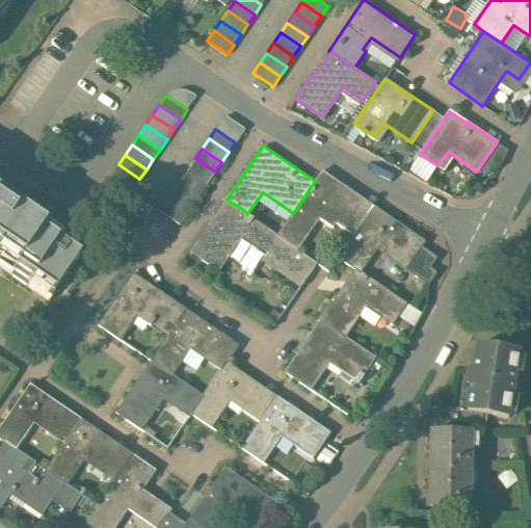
[(215,172),(195,158),(188,168),(208,182),(215,172)]
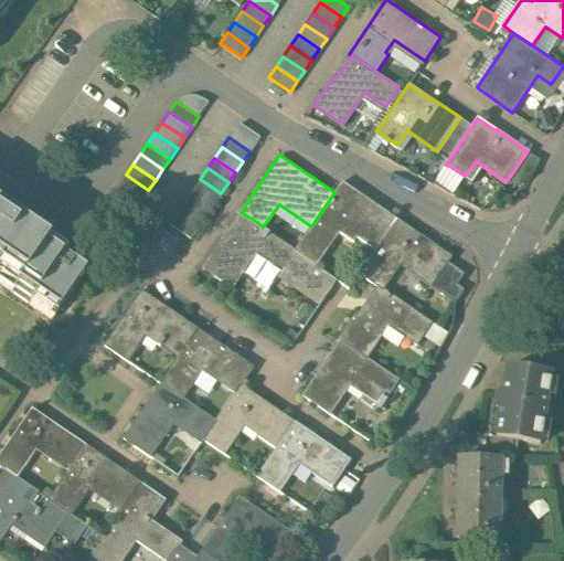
[(13,183),(0,173),(0,203),(10,189),(13,183)]
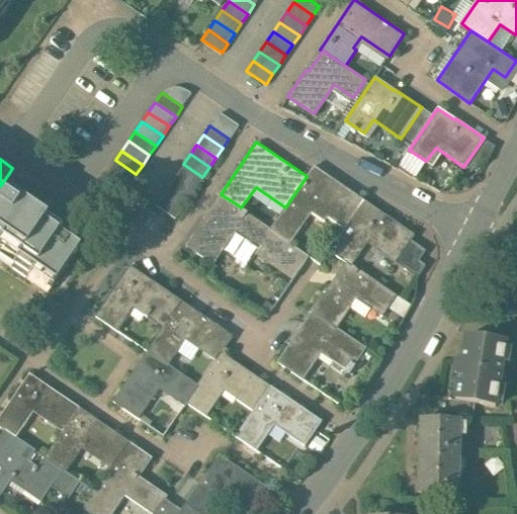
[(136,174),(115,160),(108,170),(130,184),(136,174)]
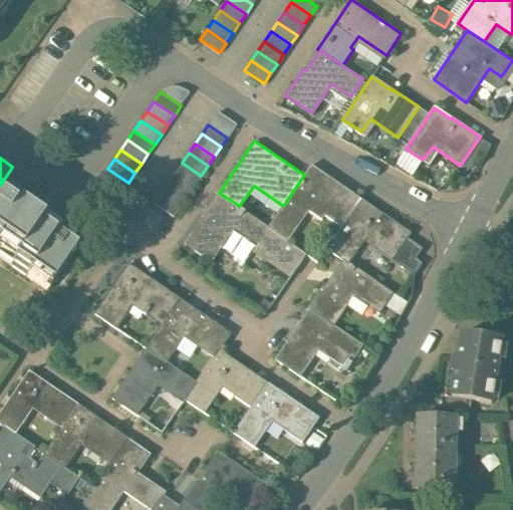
[(182,163),(175,173),(194,186),(201,176),(182,163)]
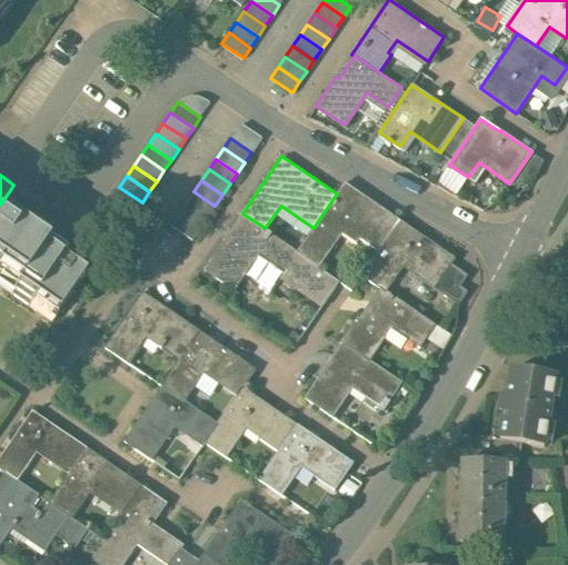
[(400,218),(346,180),(314,228),(298,251),(320,266),(347,227),(379,249),(400,218)]
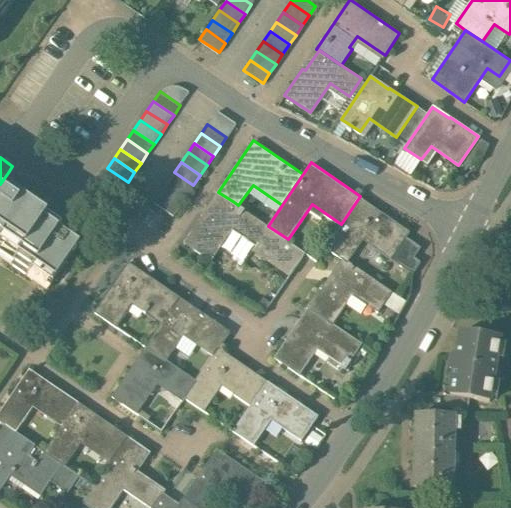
[(28,185),(9,171),(0,184),(0,244),(15,255),(11,262),(27,273),(32,266),(53,280),(80,241),(19,198),(28,185)]
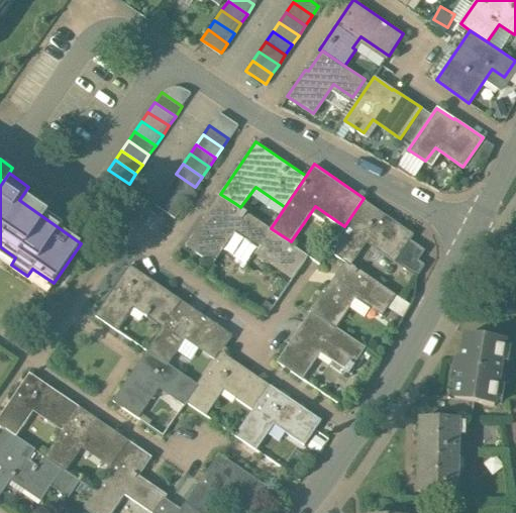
[(176,174),(170,183),(189,196),(195,187),(176,174)]
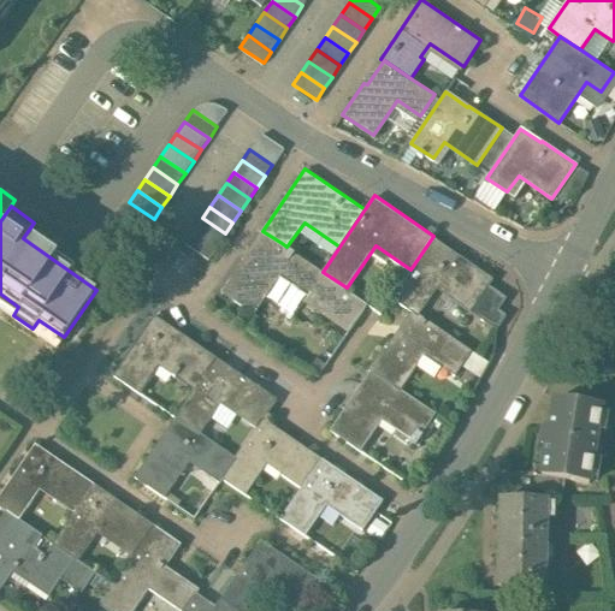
[(112,267),(39,217),(34,223),(23,238),(96,290),(112,267)]
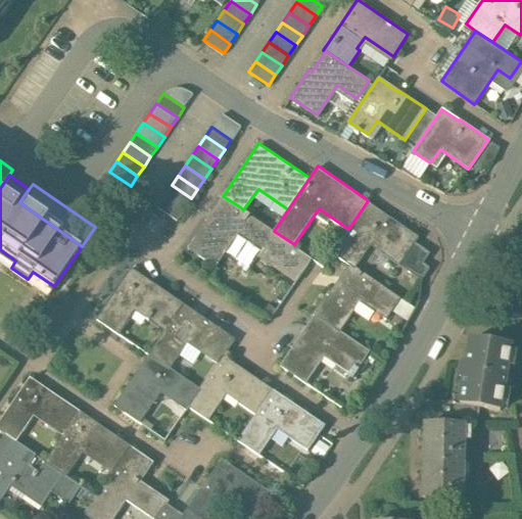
[(172,185),(164,195),(184,208),(191,198),(172,185)]
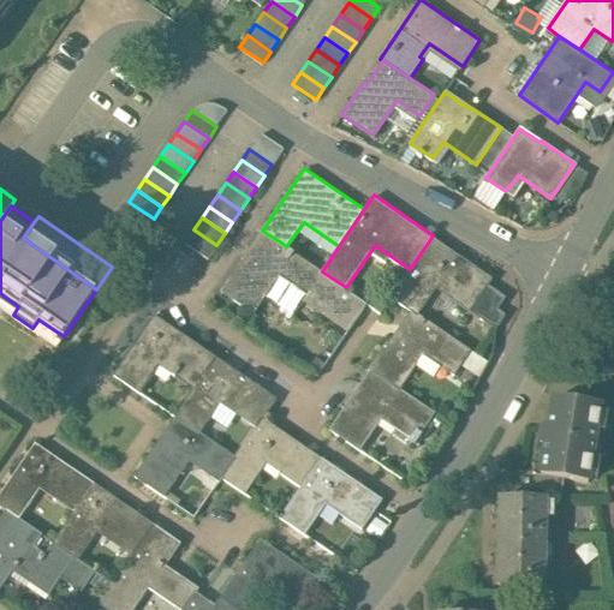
[(216,245),(194,229),(186,240),(209,256),(216,245)]
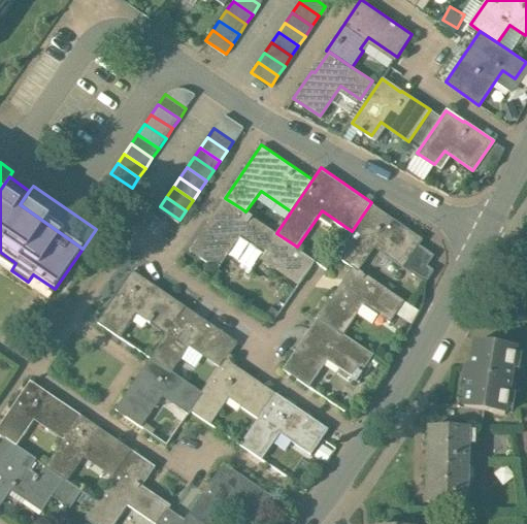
[(245,211),(241,208),(225,198),(190,249),(218,267),(234,244),(244,251),(249,243),(263,253),(262,256),(300,282),(316,260),(297,247),(276,233),(245,211)]
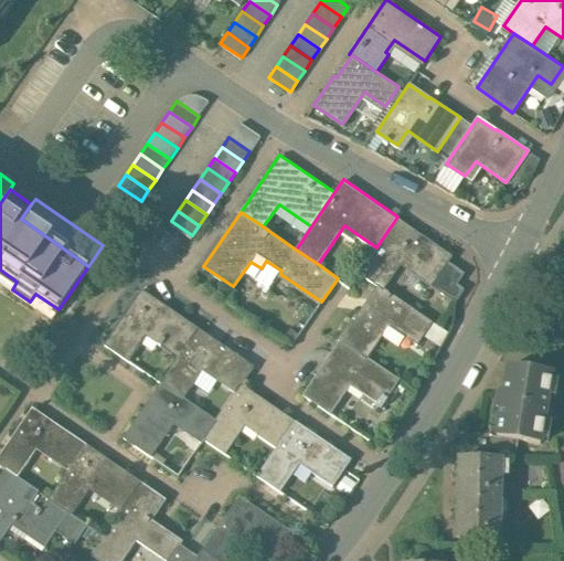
[(454,255),(397,218),(376,247),(360,272),(378,285),(379,284),(384,288),(402,264),(433,285),(454,255)]
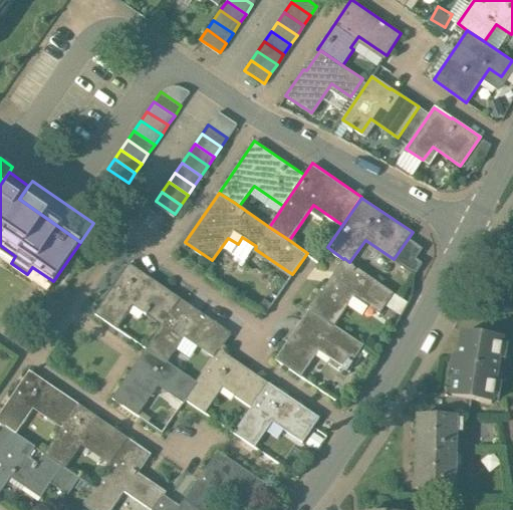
[(343,259),(321,287),(308,307),(309,308),(310,308),(335,325),(355,295),(379,312),(394,292),(349,262),(344,258),(343,259)]
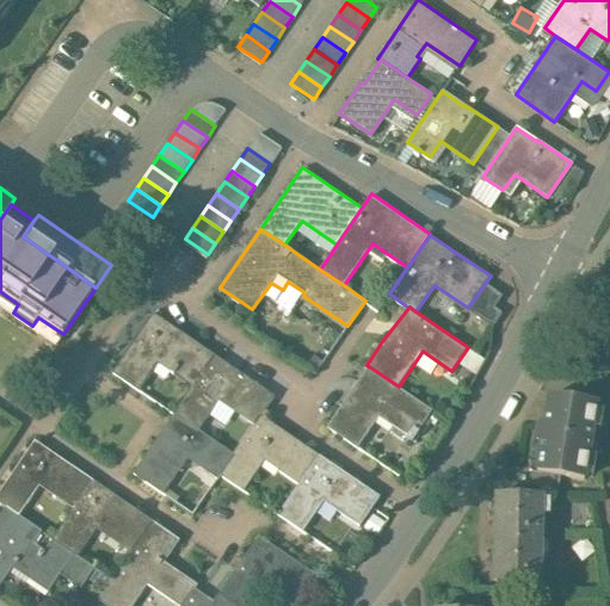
[(215,354),(155,313),(114,372),(140,389),(159,362),(193,387),(215,354)]
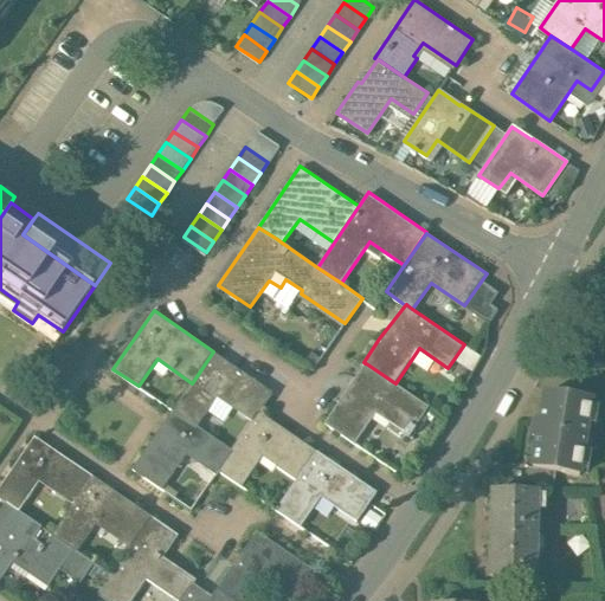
[(271,391),(213,351),(192,383),(173,411),(199,427),(220,396),(252,419),(259,409),(271,391)]
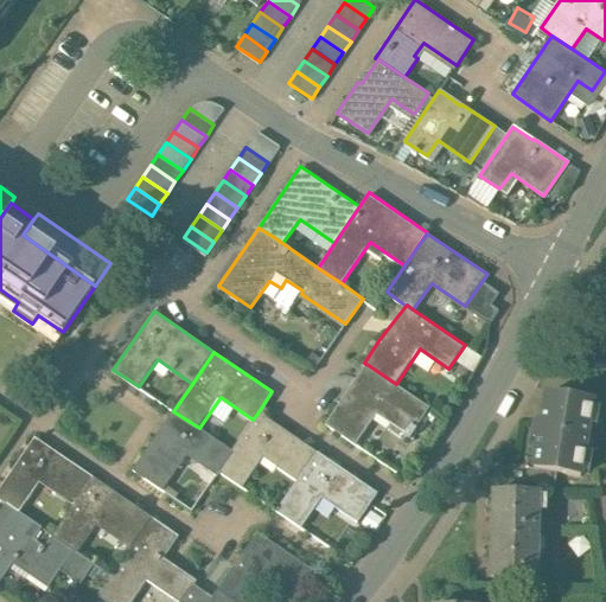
[(396,384),(367,364),(365,364),(326,422),(355,442),(376,411),(410,434),(429,407),(396,384)]
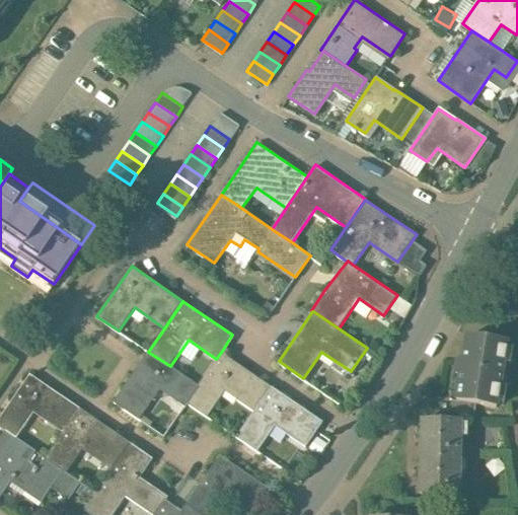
[(507,343),(466,336),(462,362),(458,361),(456,373),(460,374),(456,399),(476,403),(497,407),(507,343)]
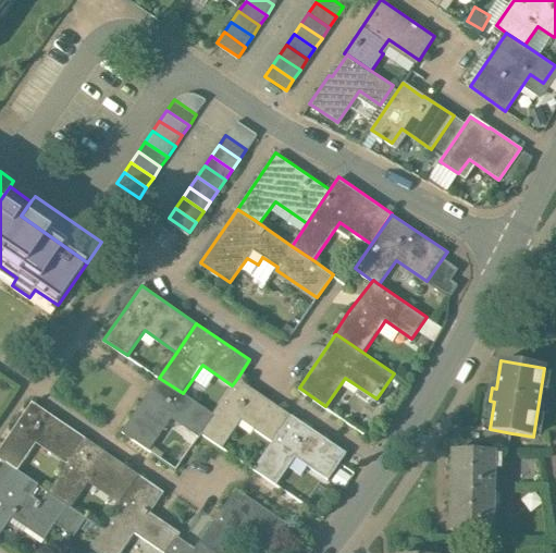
[(292,413),(238,377),(232,385),(212,414),(201,430),(223,445),(243,417),(274,438),(292,413)]
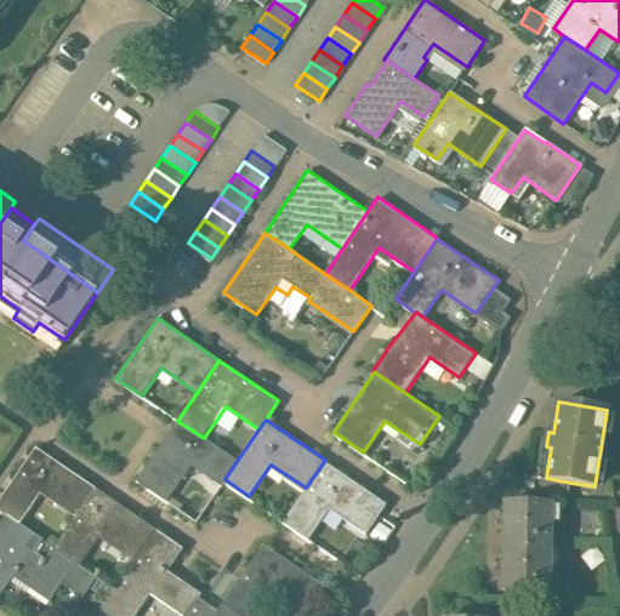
[(204,438),(177,421),(136,480),(166,501),(192,465),(221,484),(225,479),(237,461),(204,438)]
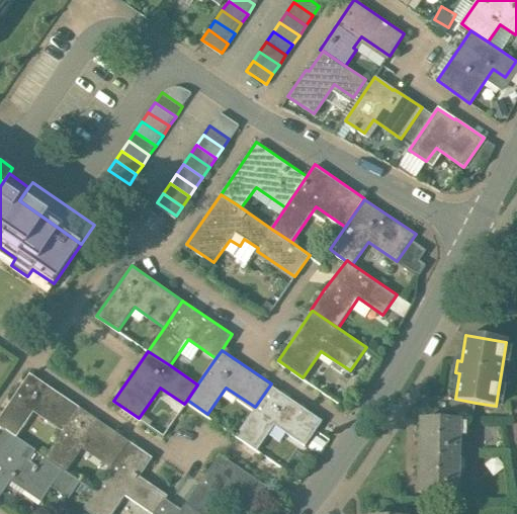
[(80,406),(29,371),(0,414),(0,424),(6,428),(16,436),(33,411),(63,430),(80,406)]
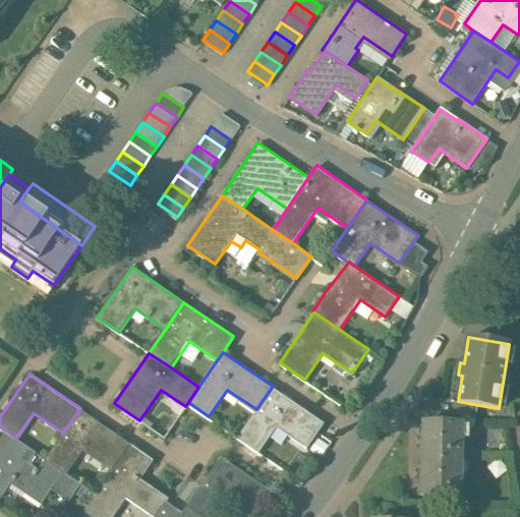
[(324,420),(273,386),(256,409),(238,437),(258,451),(278,424),(307,444),(324,420)]
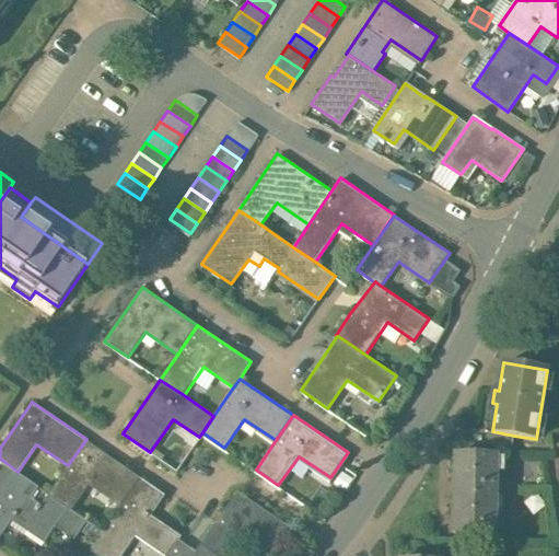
[(492,431),(488,431),(486,444),(512,448),(514,436),(492,431)]
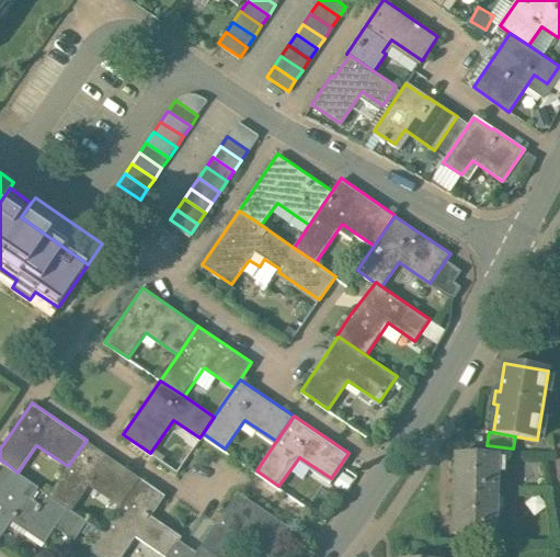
[(140,476),(87,440),(68,466),(49,493),(68,507),(71,509),(91,480),(122,501),(118,504),(121,507),(140,476)]
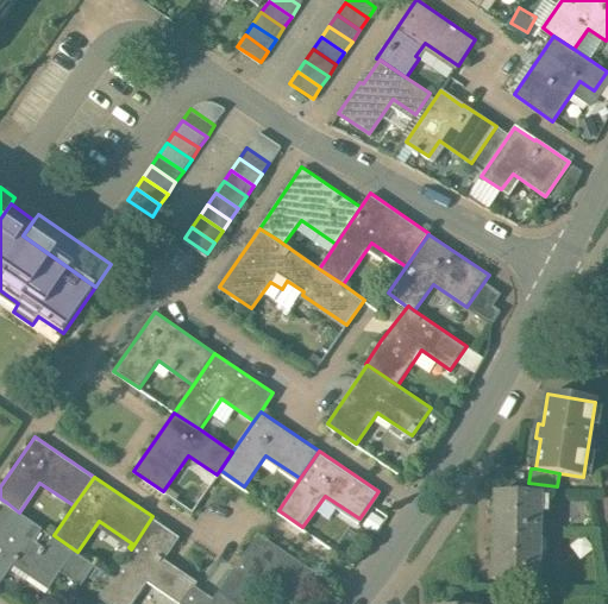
[(541,495),(497,494),(496,535),(540,538),(541,495)]
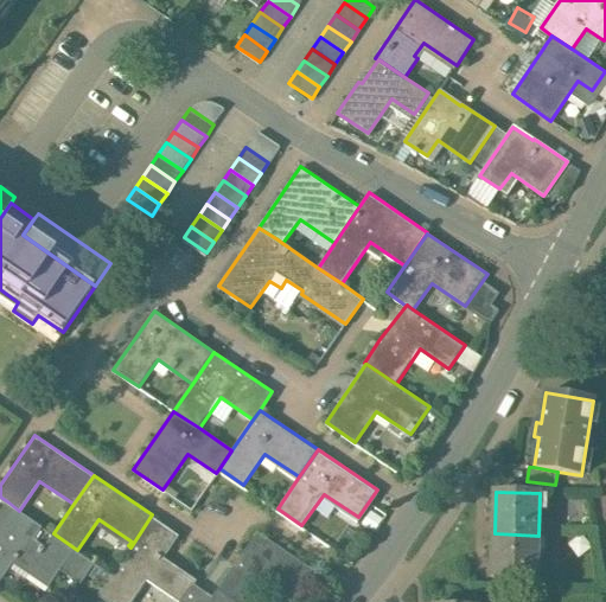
[(7,501),(0,511),(0,580),(14,559),(49,583),(62,565),(74,548),(53,533),(45,546),(25,533),(34,520),(19,511),(7,501)]
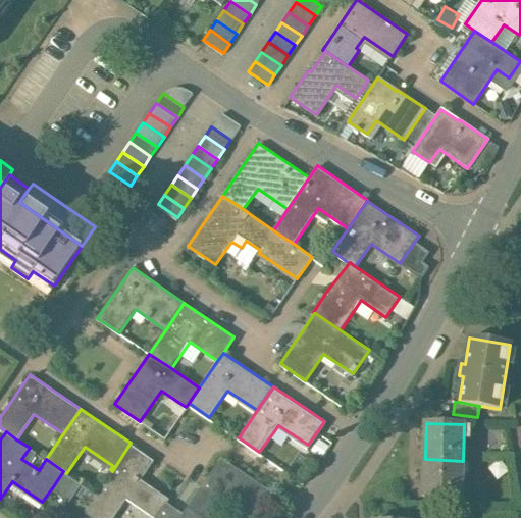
[(154,459),(131,443),(112,471),(85,511),(95,517),(111,517),(126,498),(155,517),(165,501),(167,498),(140,479),(154,459)]
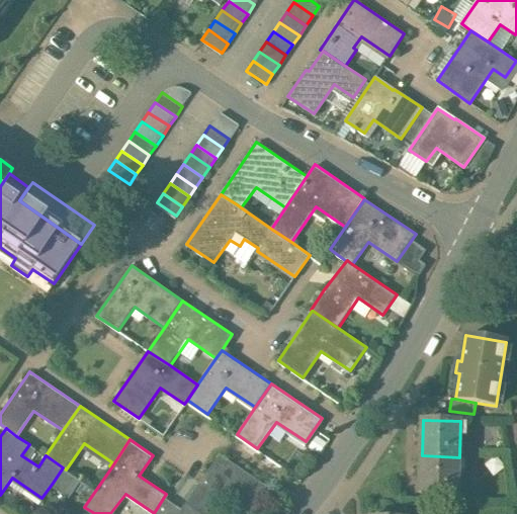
[(219,451),(185,501),(203,513),(206,513),(224,490),(253,510),(269,486),(219,451)]
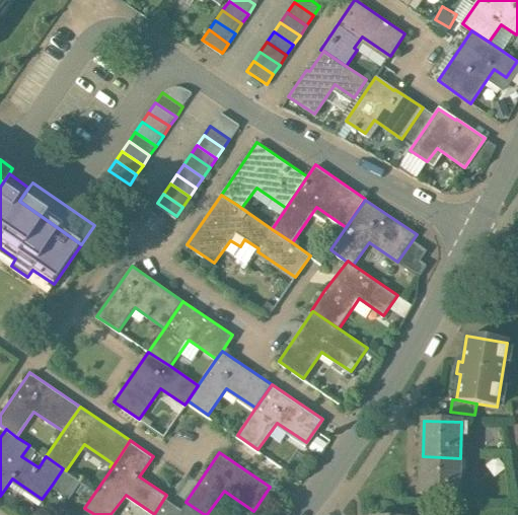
[(460,458),(423,456),(422,493),(459,494),(460,458)]
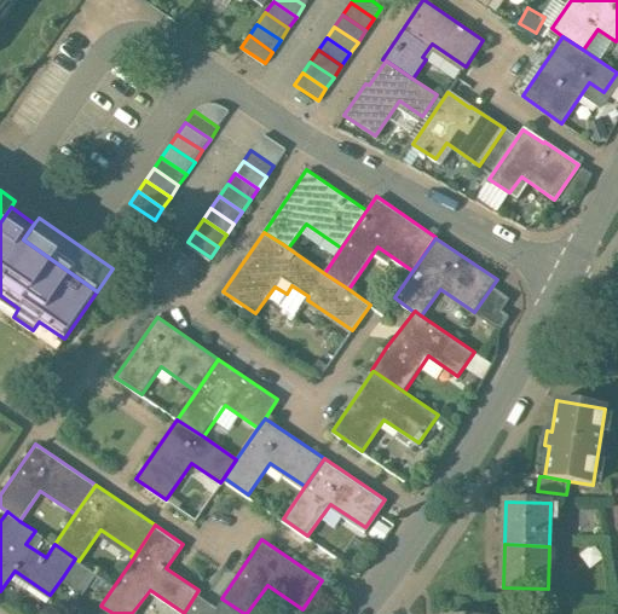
[(79,561),(75,559),(63,577),(81,588),(92,571),(79,561)]
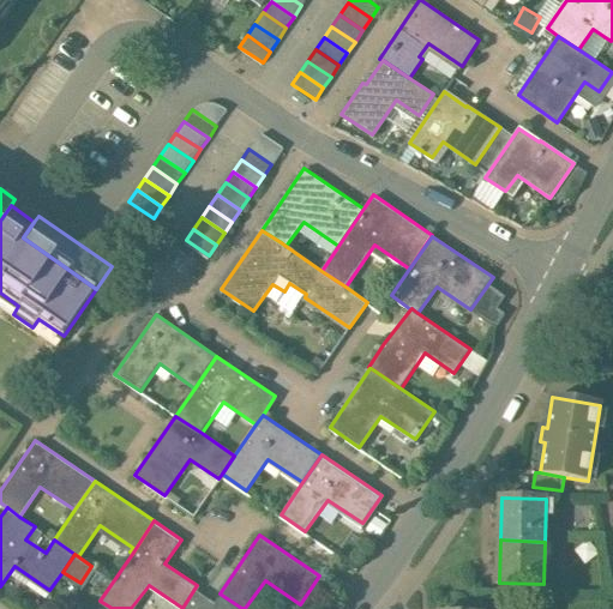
[(241,608),(220,594),(214,602),(194,589),(182,608),(180,608),(241,608)]
